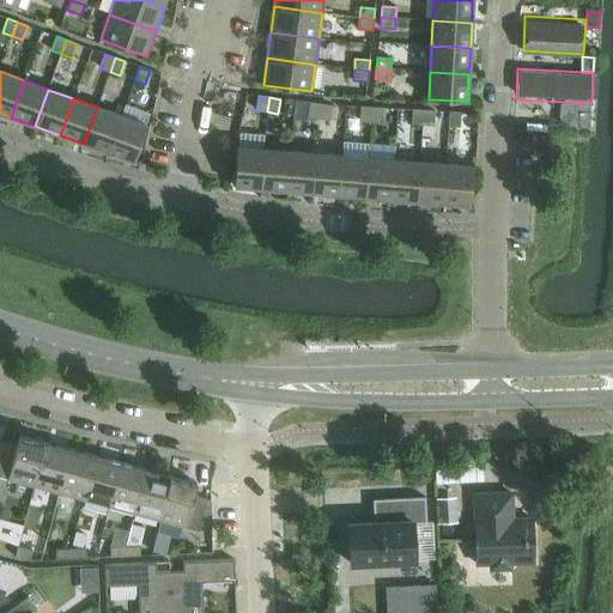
[(308,117),(319,119),(321,104),(310,103),(308,117)]
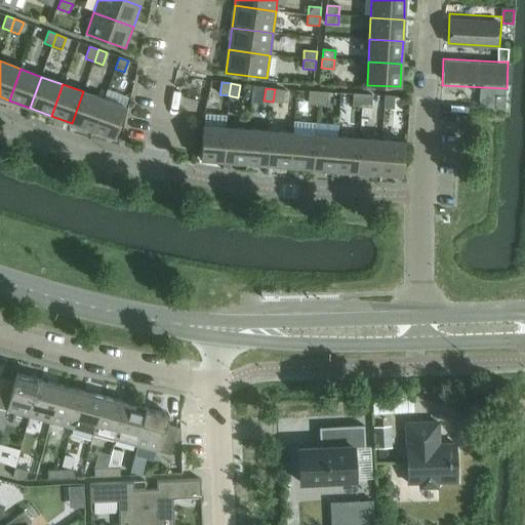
[(275,89),(273,102),(282,104),(284,90),(275,89)]
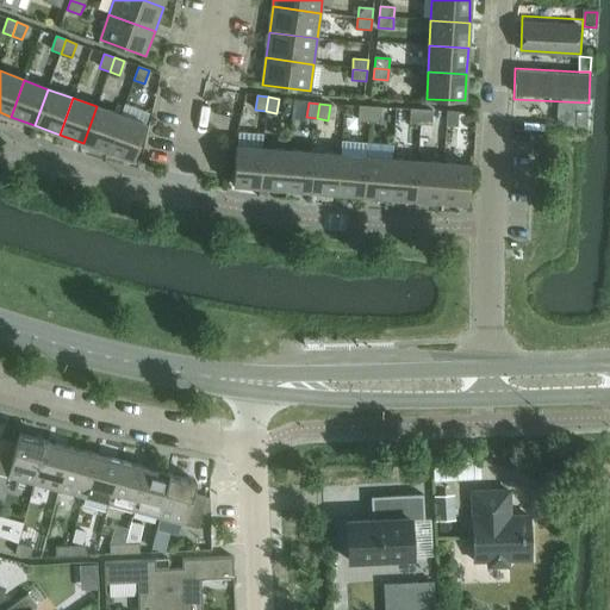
[(97,106),(83,143),(107,151),(120,116),(97,106)]
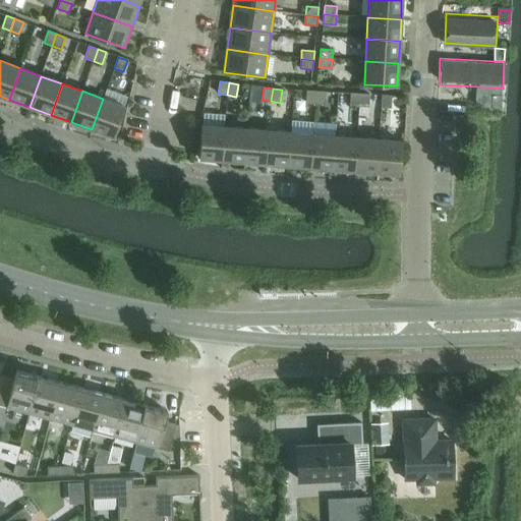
[(306,104),(315,104),(315,92),(307,91),(306,104)]
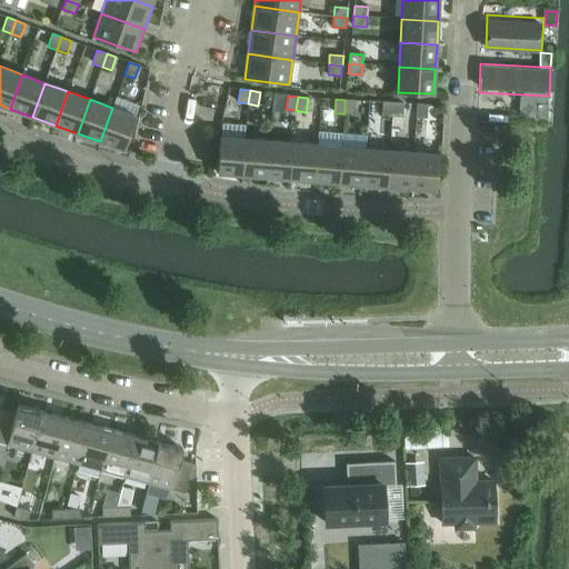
[(345,100),(345,113),(355,115),(355,100),(345,100)]
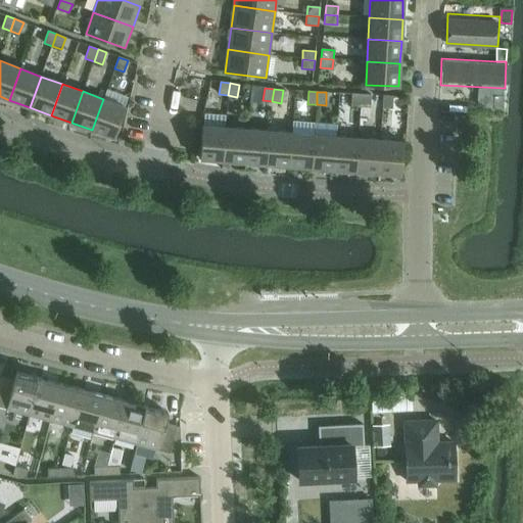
[(351,106),(361,107),(362,94),(352,94),(351,106)]
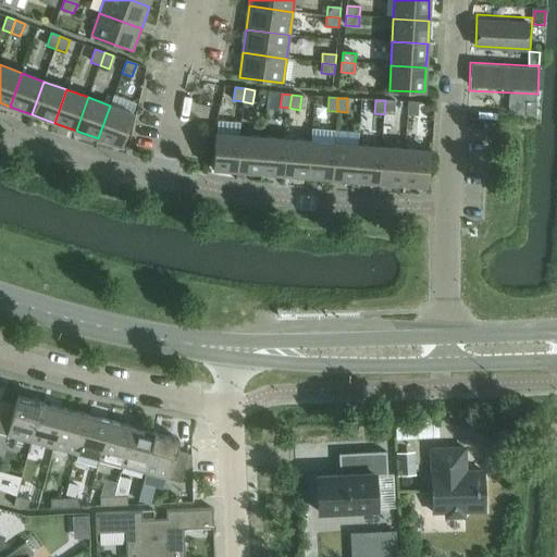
[(385,100),(384,114),(394,114),(395,101),(385,100)]
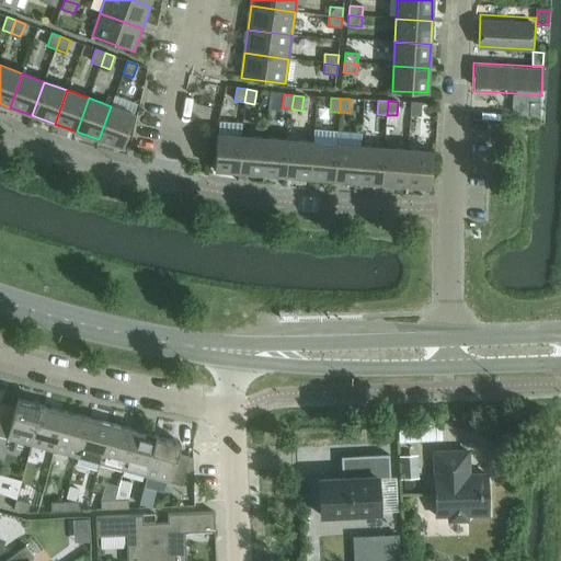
[(411,103),(411,116),(421,116),(421,103),(411,103)]
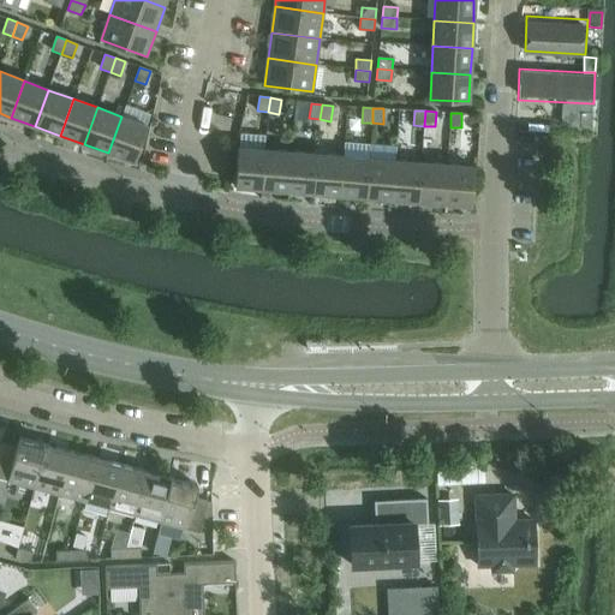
[(581,113),(580,127),(592,129),(592,113),(581,113)]
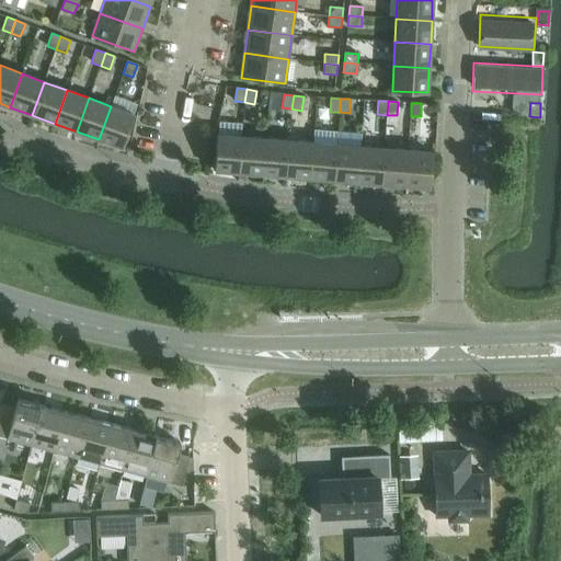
[(111,106),(99,139),(123,148),(135,115),(111,106)]
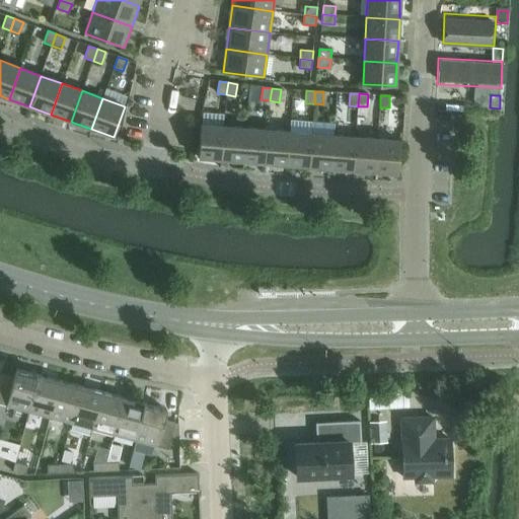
[(290,132),(287,165),(309,166),(312,121),(291,119),(290,132)]
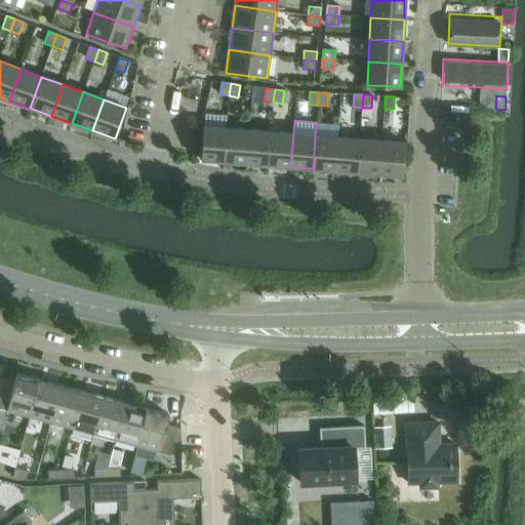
[(316,122),(313,168),(334,170),(337,137),(338,124),(316,122)]
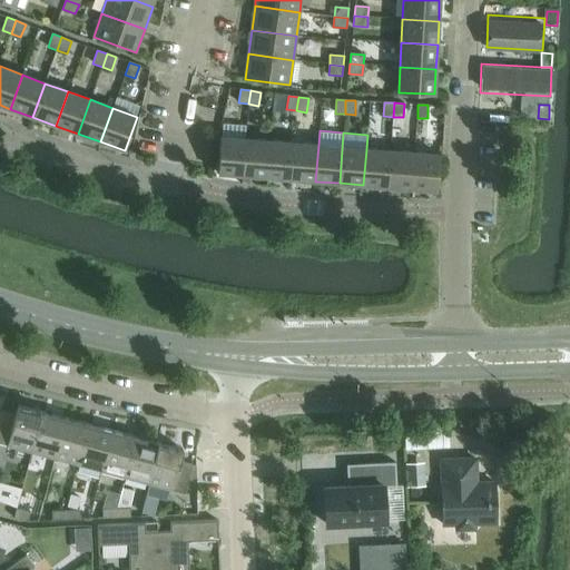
[(217,174),(243,175),(246,139),(220,137),(217,174)]
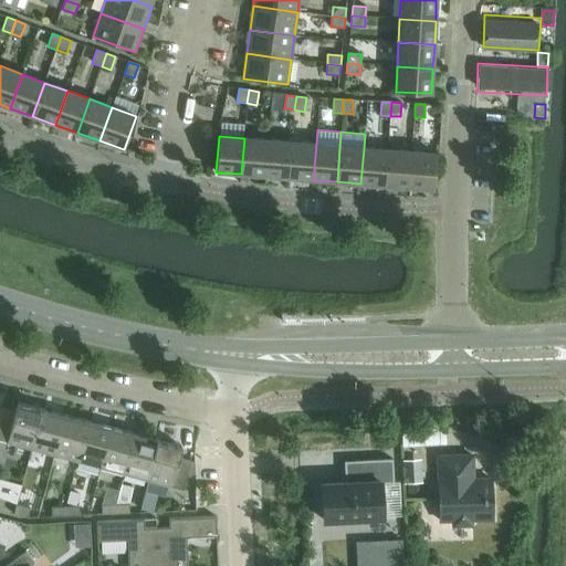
[(244,138),(241,174),(265,176),(268,140),(244,138)]
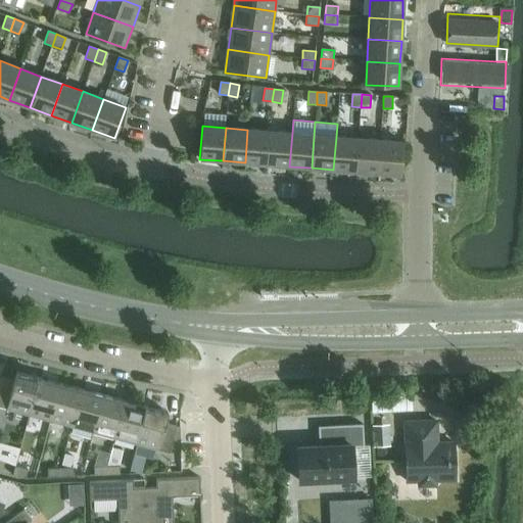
[(247,130),(245,162),(267,164),(270,132),(247,130)]
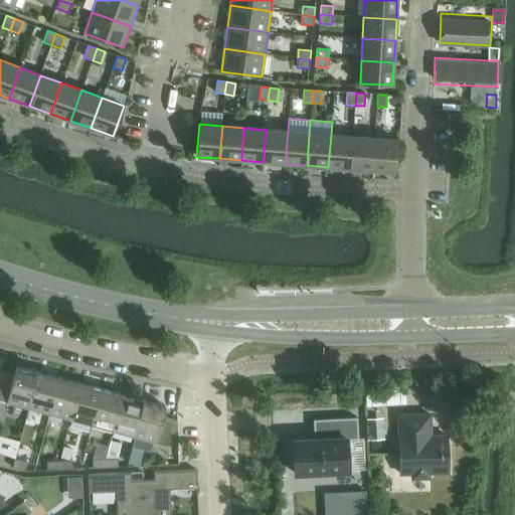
[(266,130),(263,162),(285,164),(288,131),(266,130)]
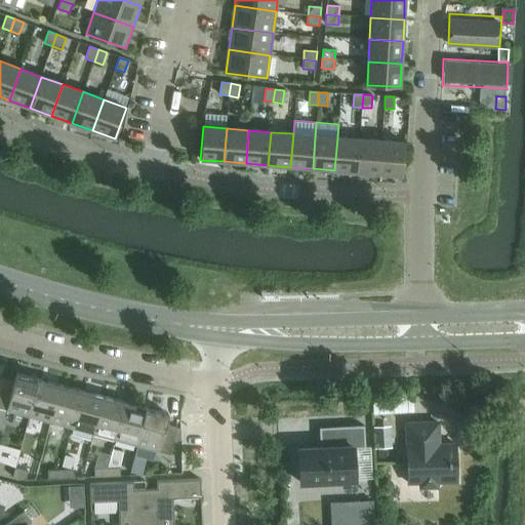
[(337,137),(334,170),(357,172),(359,139),(337,137)]
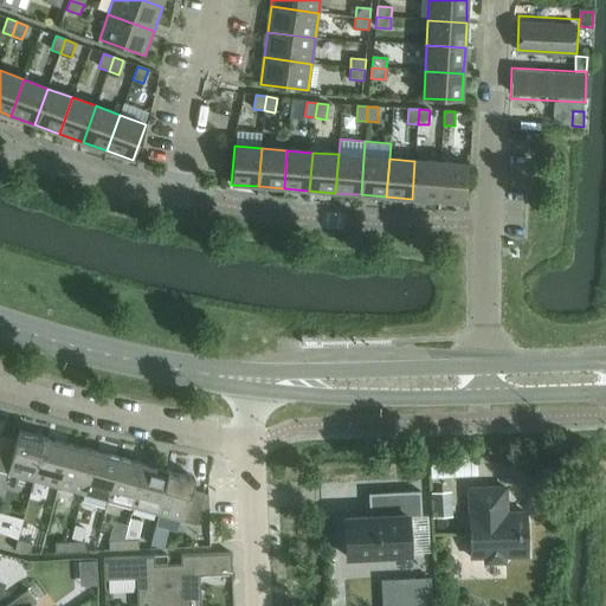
[(414,161),(412,199),(437,201),(440,162),(414,161)]
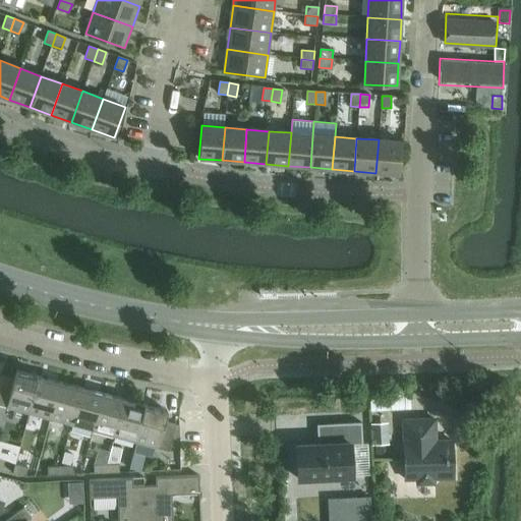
[(379,139),(375,173),(399,174),(401,141),(379,139)]
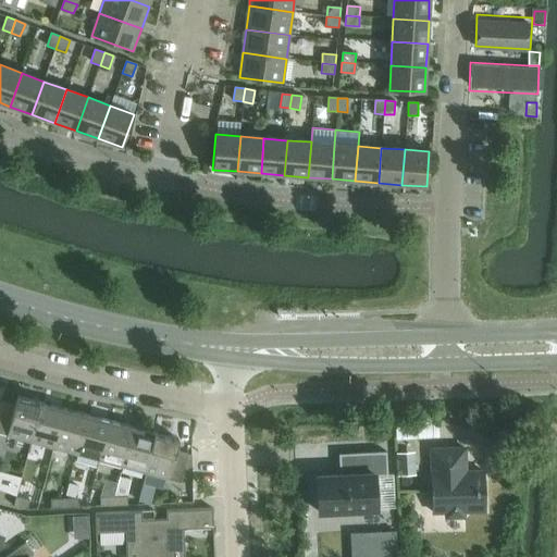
[(3,403),(0,412),(0,433),(7,436),(31,443),(41,403),(17,396),(15,407),(3,403)]
